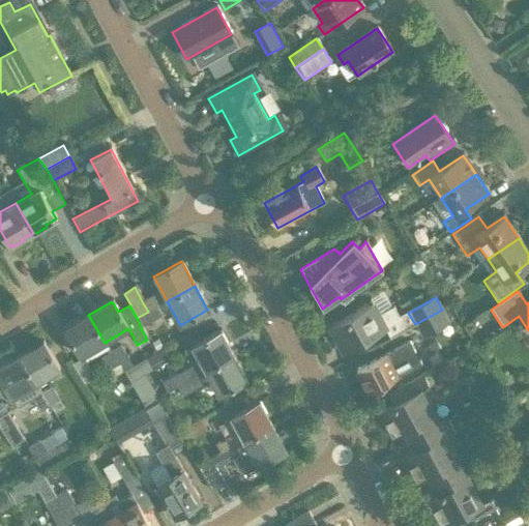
[(371,303),(329,326),(343,349),(398,319),(391,309),(377,316),(371,303)]
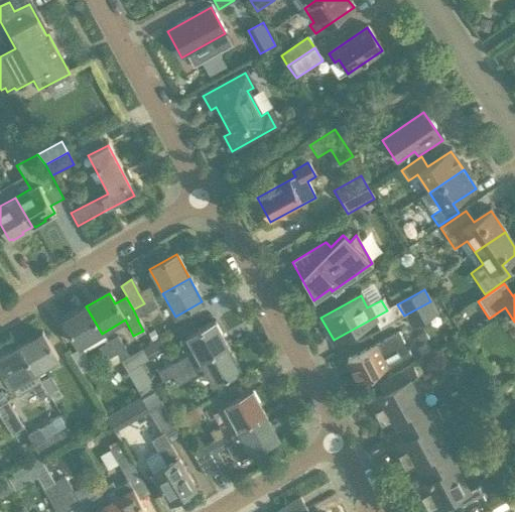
[(144,303),(133,309),(138,320),(157,309),(157,308),(151,299),(144,303)]
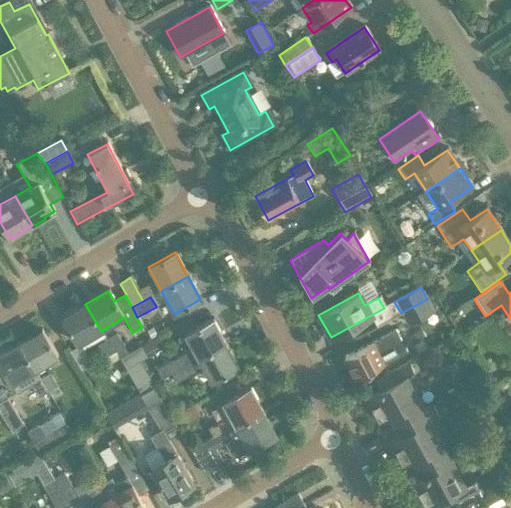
[(435,313),(427,299),(401,313),(408,328),(435,313)]
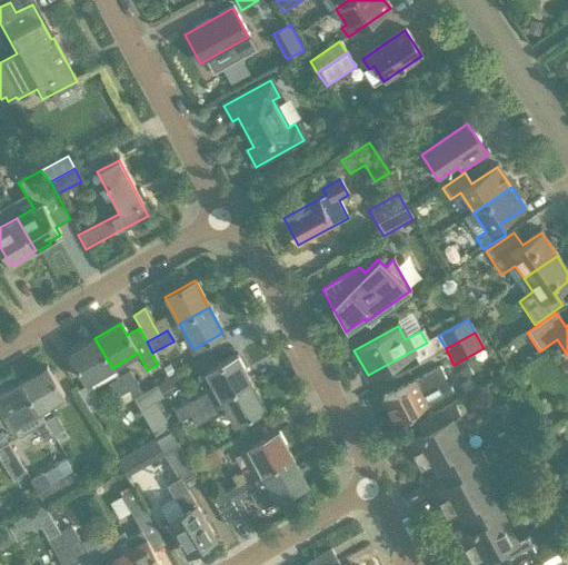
[(112,368),(95,338),(69,354),(87,384),(112,368)]
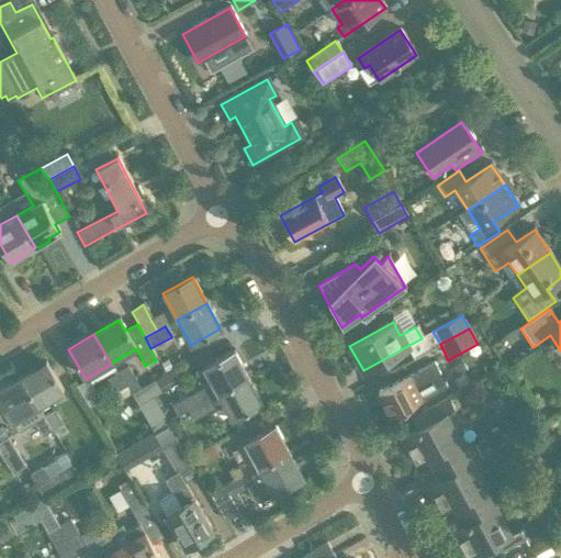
[(188,412),(247,378),(234,354),(204,369),(213,384),(170,406),(177,417),(188,412)]
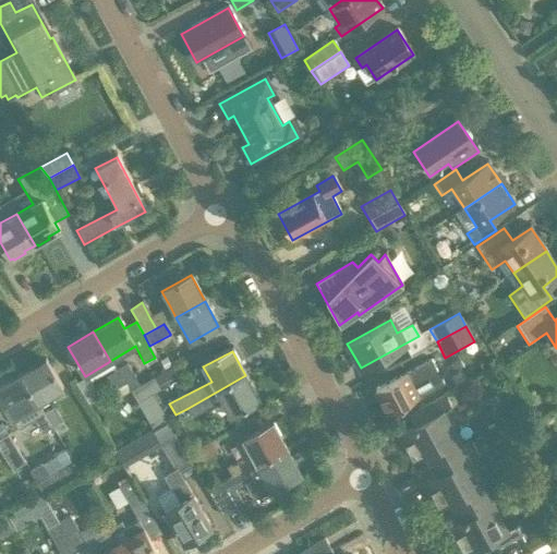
[(45,361),(21,375),(38,404),(62,389),(45,361)]
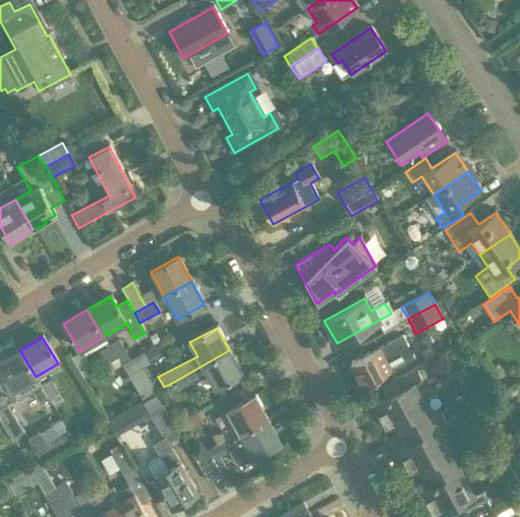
[(378,349),(349,365),(360,388),(413,359),(402,337),(378,349)]
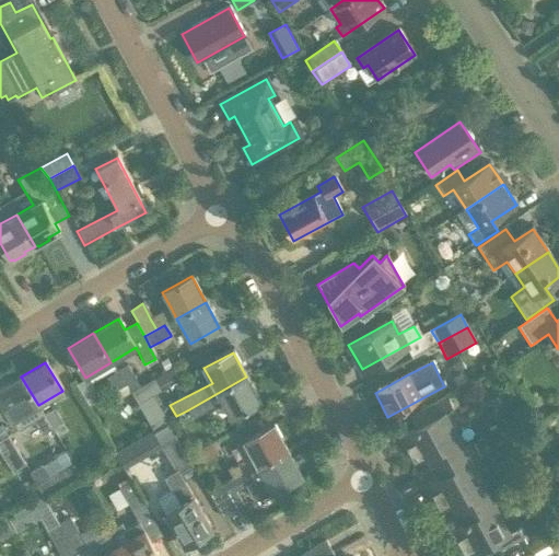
[(127,367),(116,372),(125,386),(135,381),(127,367)]
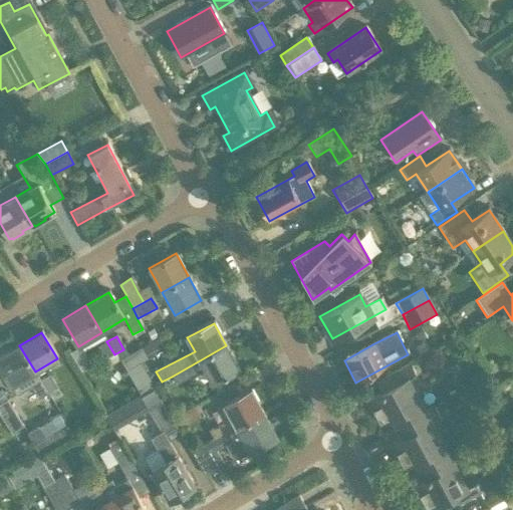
[(106,341),(96,347),(104,360),(114,354),(106,341)]
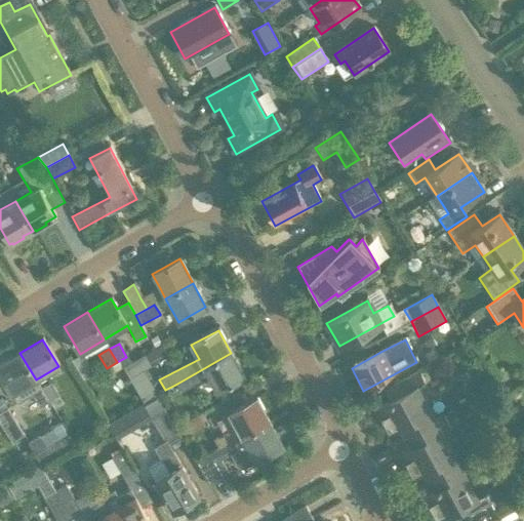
[(36,379),(19,353),(0,364),(0,374),(12,394),(24,387),(39,410),(58,397),(50,384),(41,390),(35,381),(36,379)]
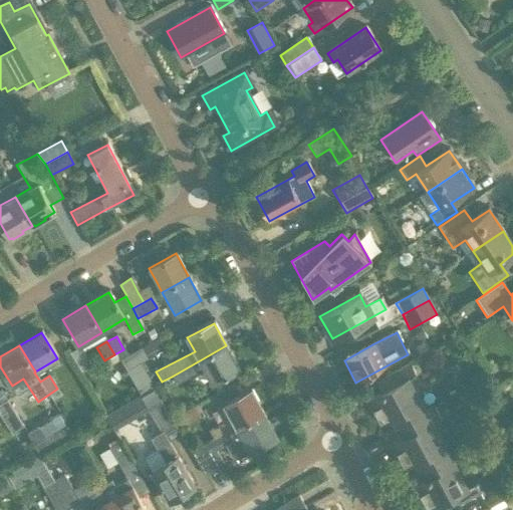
[(226,345),(172,376),(177,386),(205,370),(213,385),(239,370),(226,345)]
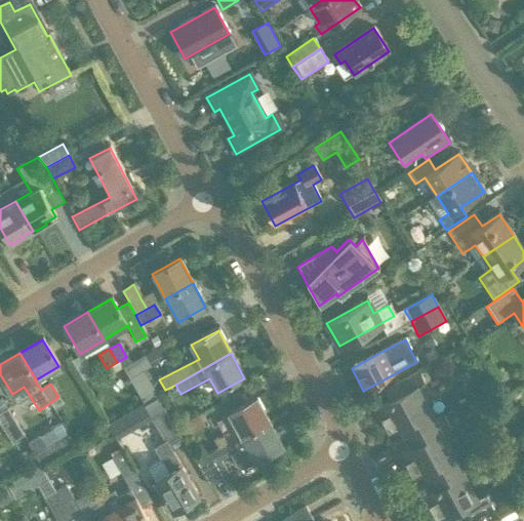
[(144,371),(151,367),(145,357),(137,360),(126,367),(122,369),(123,370),(128,381),(144,407),(156,399),(154,396),(157,395),(144,371)]
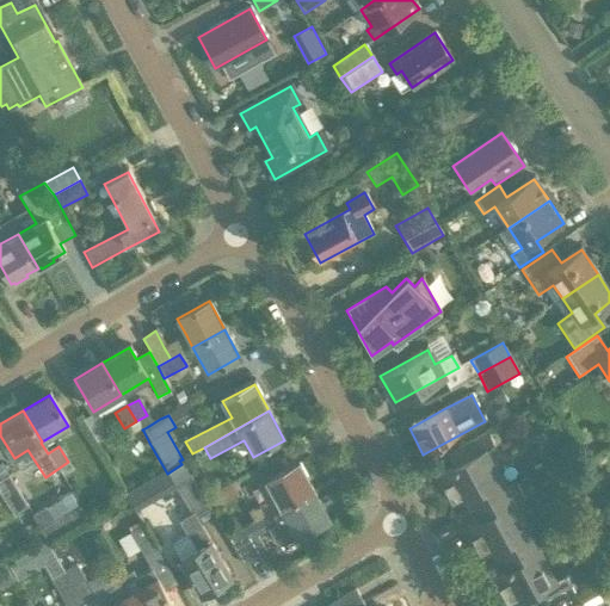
[(478,521),(511,504),(522,498),(513,483),(503,489),(481,450),(492,444),(487,433),(455,451),(461,463),(436,476),(451,504),(464,496),(478,520),(478,521)]
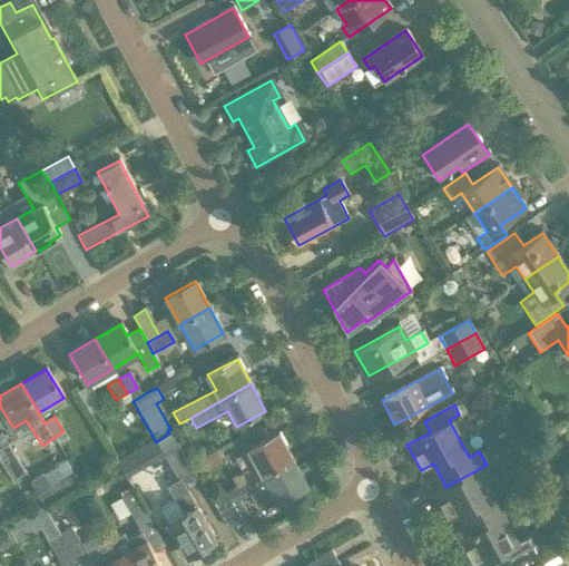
[(176,445),(169,433),(156,442),(163,452),(176,445)]
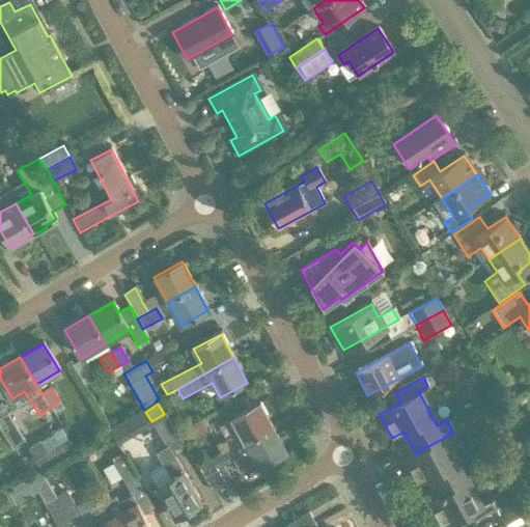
[(222,458),(273,430),(259,405),(231,419),(222,423),(230,438),(214,446),(220,456),(222,458)]
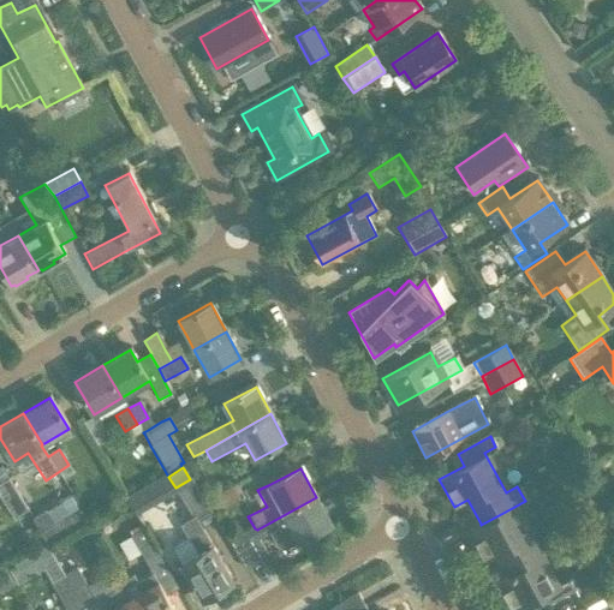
[(173,489),(191,520),(192,519),(194,520),(196,519),(209,510),(204,503),(190,479),(176,488),(173,489)]
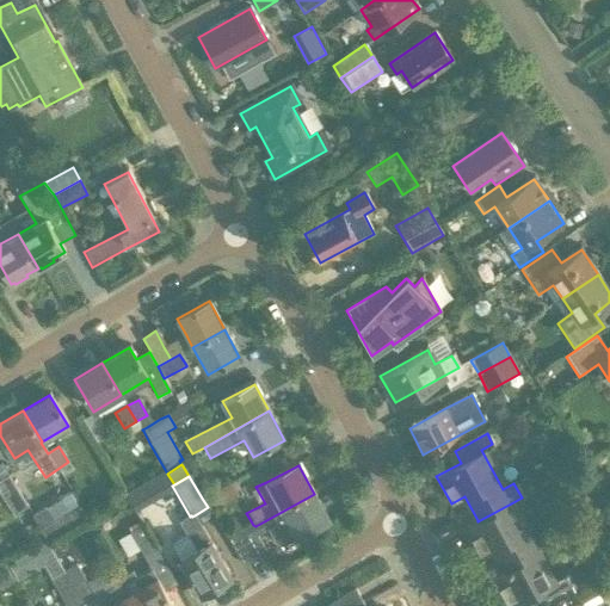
[(0,496),(13,518),(28,509),(7,477),(0,481),(0,496)]
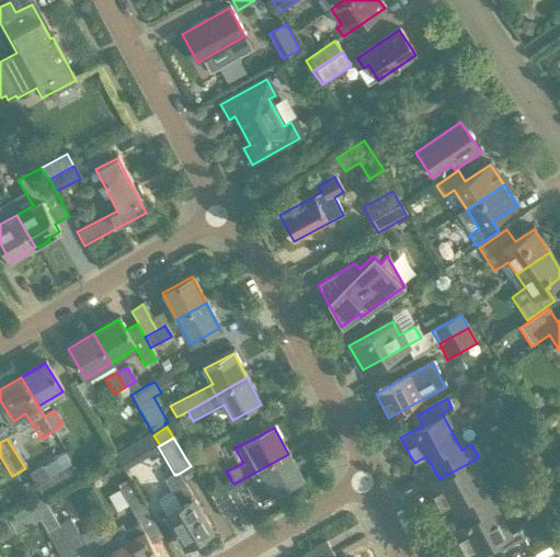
[(194,470),(218,456),(212,445),(186,459),(194,470)]
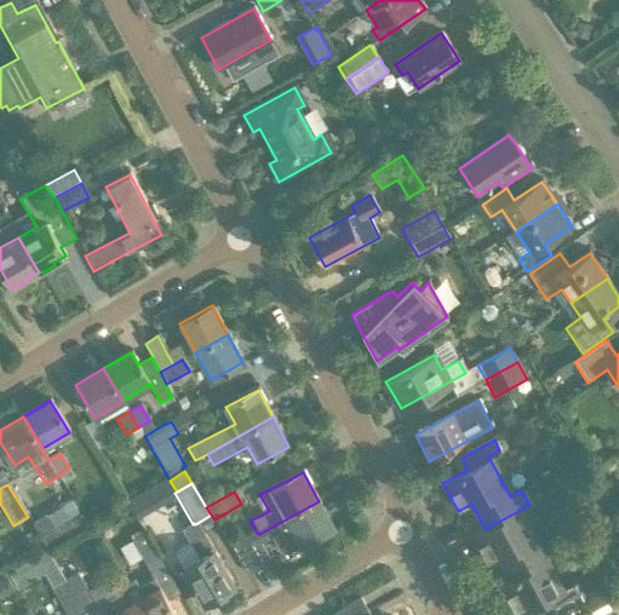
[(73,499),(34,522),(47,544),(86,522),(73,499)]
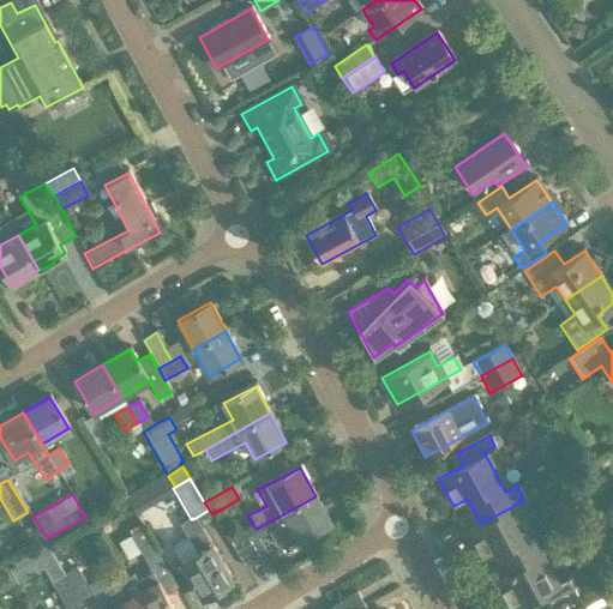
[(257,529),(254,528),(228,543),(245,571),(268,556),(258,541),(274,532),(283,549),(330,523),(316,496),(257,529)]
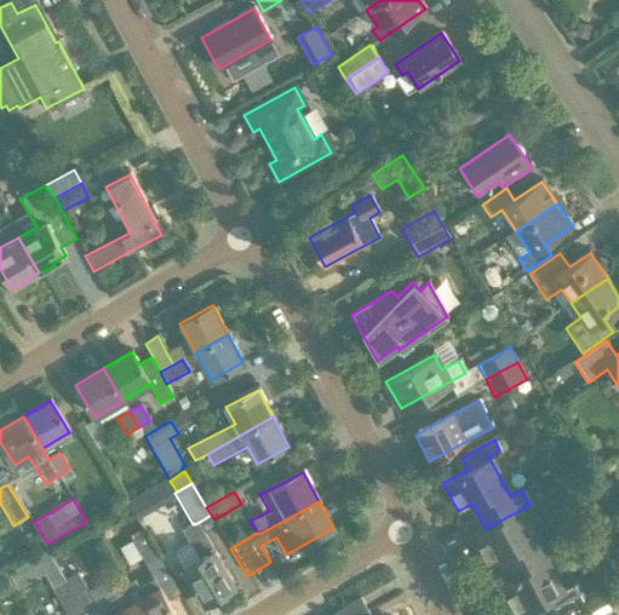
[(485,529),(485,528),(471,535),(487,563),(499,556),(505,568),(540,550),(519,511),(485,529)]
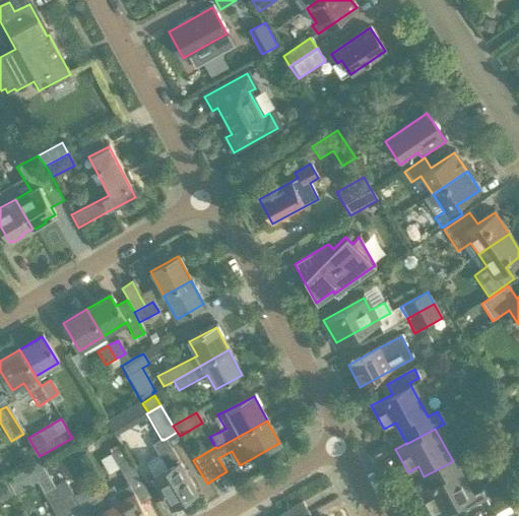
[(159,455),(145,463),(172,507),(196,492),(171,448),(169,449),(164,440),(163,439),(161,440),(153,445),(153,446),(159,455)]
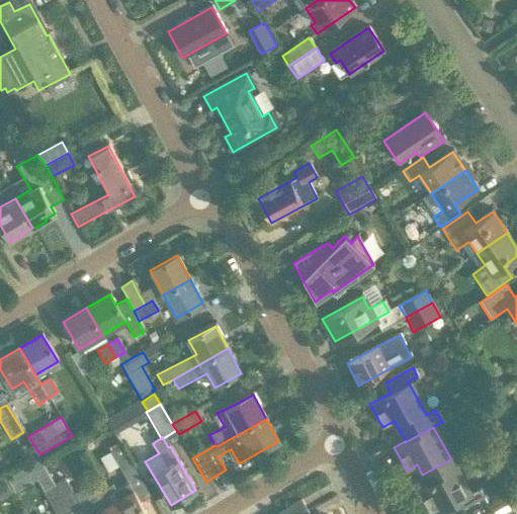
[(133,492),(140,504),(151,498),(117,443),(108,449),(110,452),(108,454),(126,485),(115,492),(111,485),(100,492),(102,495),(93,501),(99,511),(110,505),(133,492)]
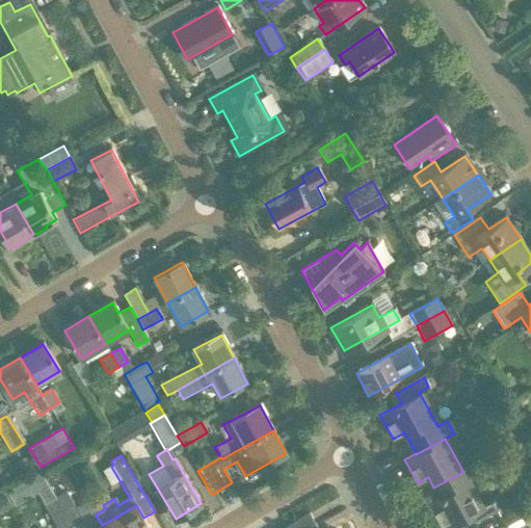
[(463,472),(433,487),(439,496),(428,502),(442,527),(453,521),(457,527),(467,527),(496,511),(496,512),(503,508),(503,507),(498,499),(482,506),(463,472)]
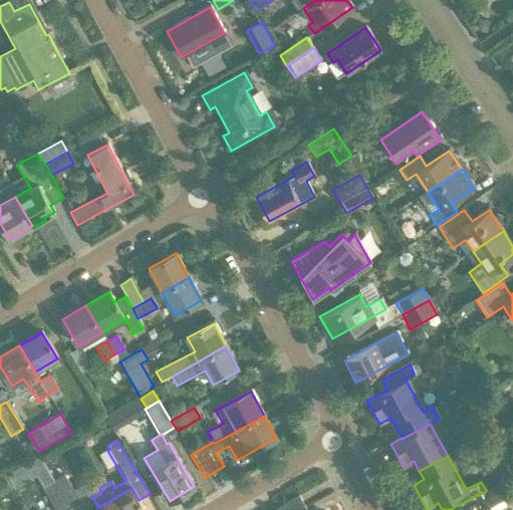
[(63,476),(62,477),(52,483),(68,509),(83,509),(80,504),(63,476)]
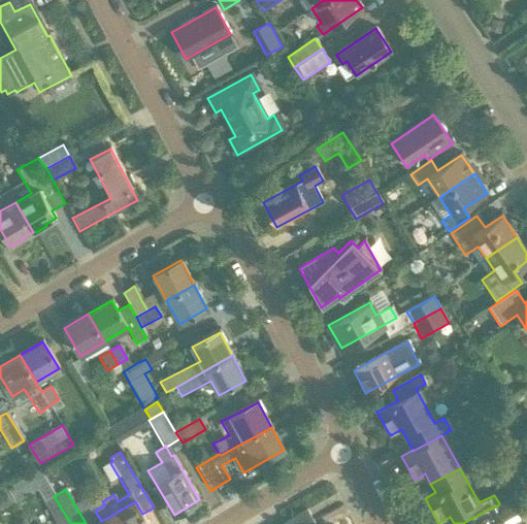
[(518,494),(499,503),(499,504),(492,509),(499,523),(502,523),(526,511),(518,494)]
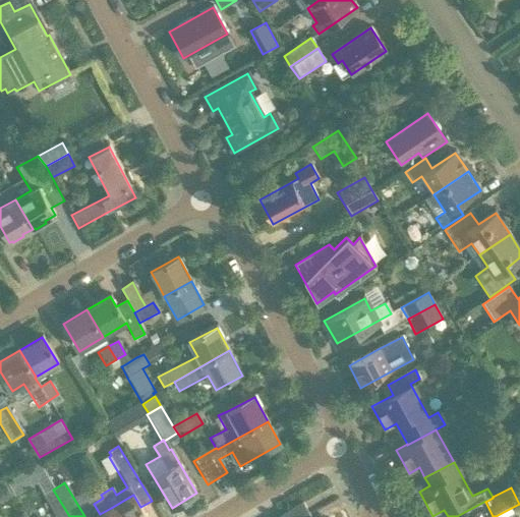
[(44,496),(57,516),(69,516),(53,490),(44,496)]
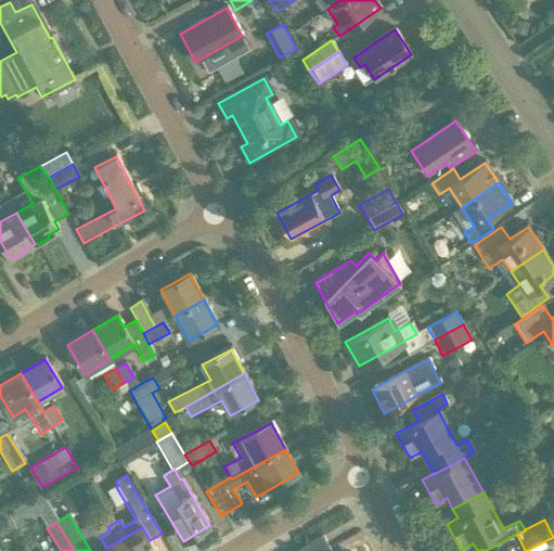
[(156,550),(150,540),(142,527),(118,541),(124,550),(156,550)]
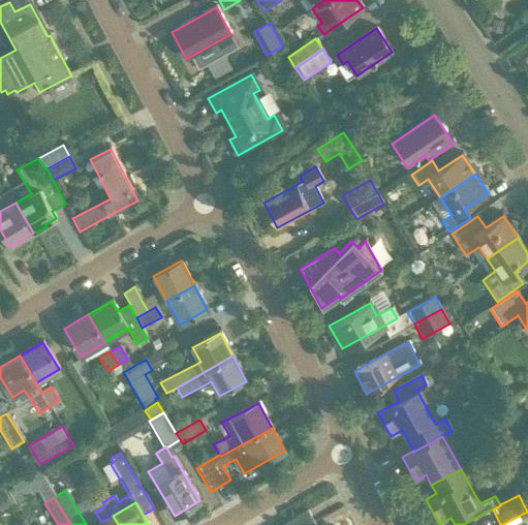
[(313,524),(307,513),(286,524),(313,524)]
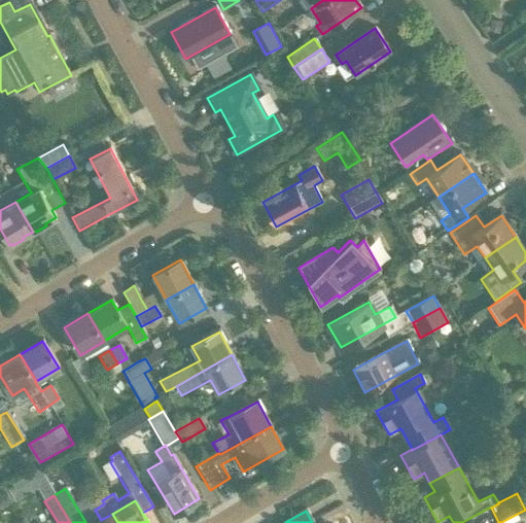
[(117,522),(112,514),(101,520),(97,522),(117,522)]
